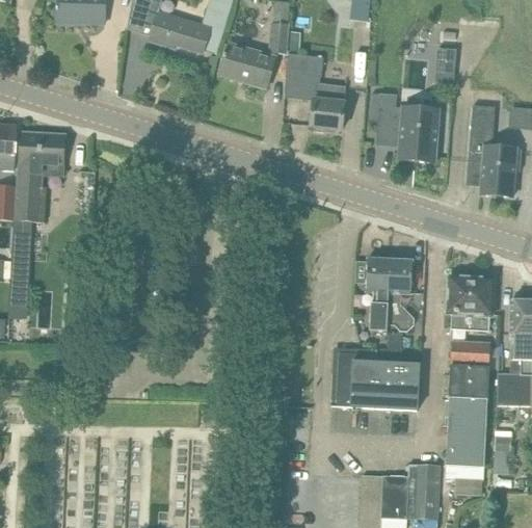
[(56,0),(56,4),(56,8),(57,8),(57,20),(105,21),(105,0),(56,0)]
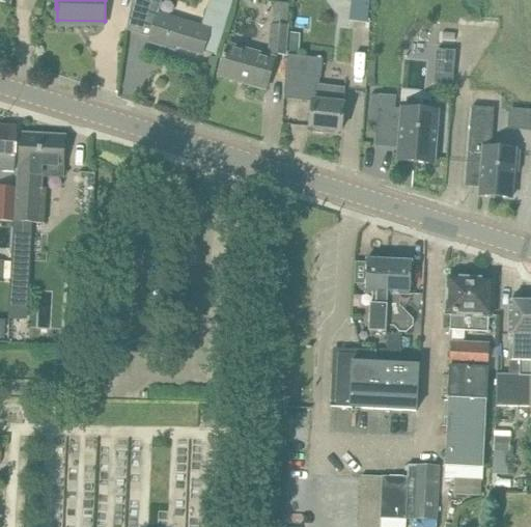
[(158,11),(156,18),(149,37),(167,43),(168,39),(202,50),(202,47),(217,51),(231,0),(207,0),(200,25),(158,11)]
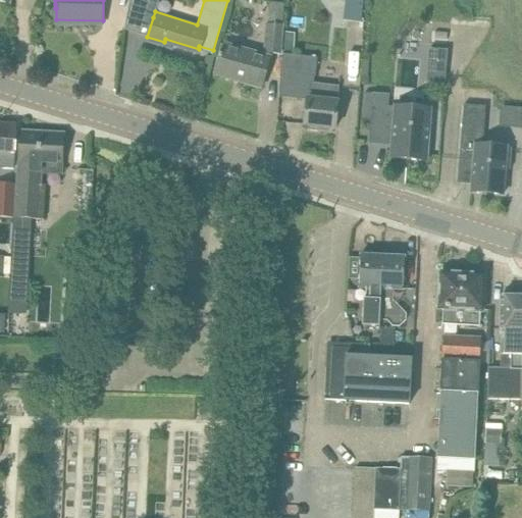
[(280,47),(282,22),(267,21),(265,46),(280,47)]
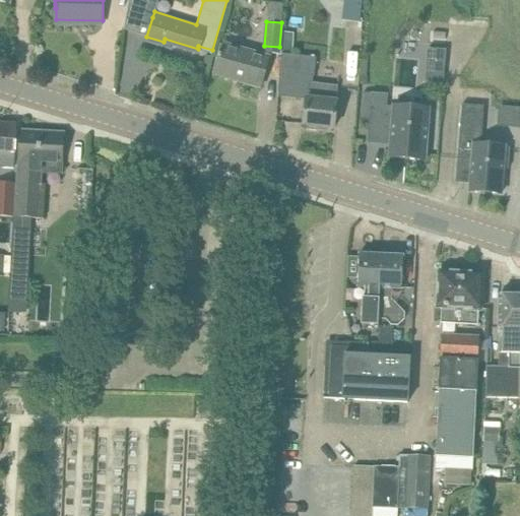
[(220,51),(218,50),(217,54),(219,55),(214,70),(260,83),(269,53),(223,41),(220,51)]
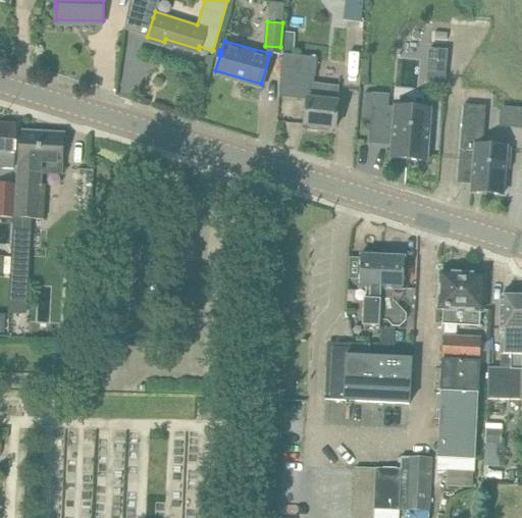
[(431,45),(430,57),(447,59),(448,47),(431,45)]
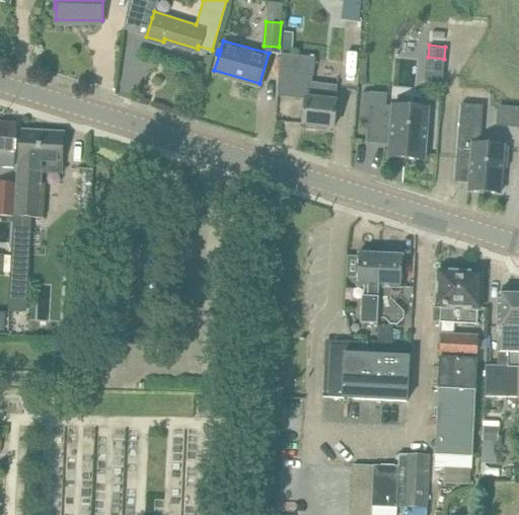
[(315,54),(281,50),(279,68),(313,72),(315,54)]
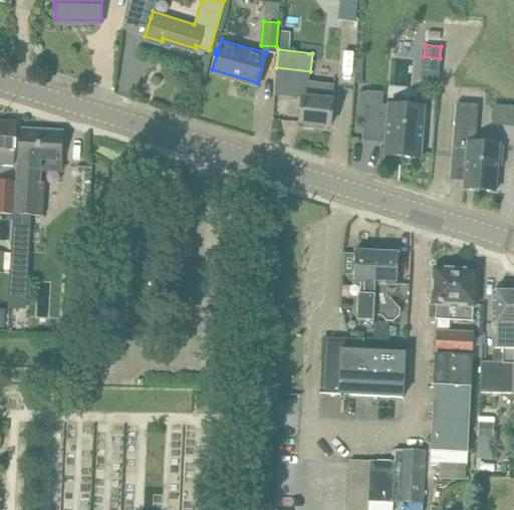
[(329,123),(331,104),(334,82),(304,78),(299,120),(303,120),(304,124),(311,125),(313,122),(329,123)]
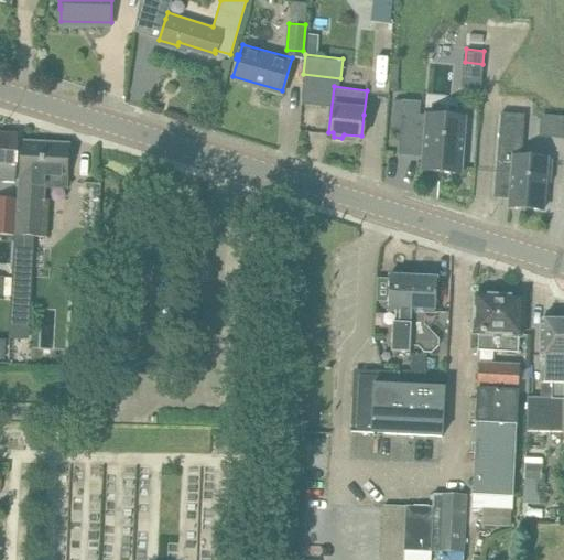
[(420,98),(402,97),(398,152),(400,152),(400,149),(423,150),(422,167),(461,170),(465,115),(420,111),(420,98)]
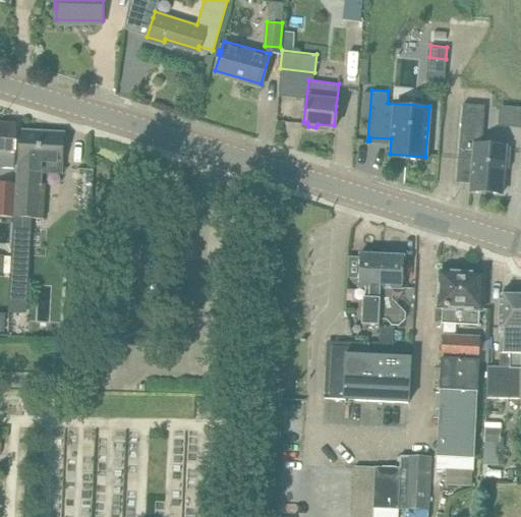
[(471,177),(470,188),(502,190),(504,165),(509,165),(511,145),(478,141),(480,118),(483,118),(484,103),(462,101),(457,179),(458,179),(458,176),(471,177)]
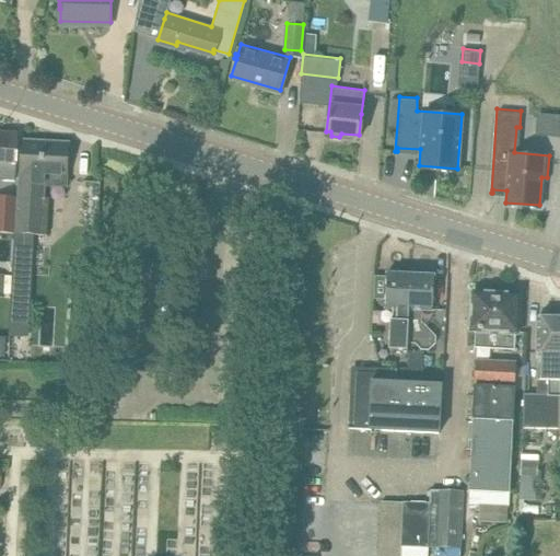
[(0,128),(0,158),(3,158),(3,169),(15,170),(15,159),(16,158),(19,129),(0,128)]
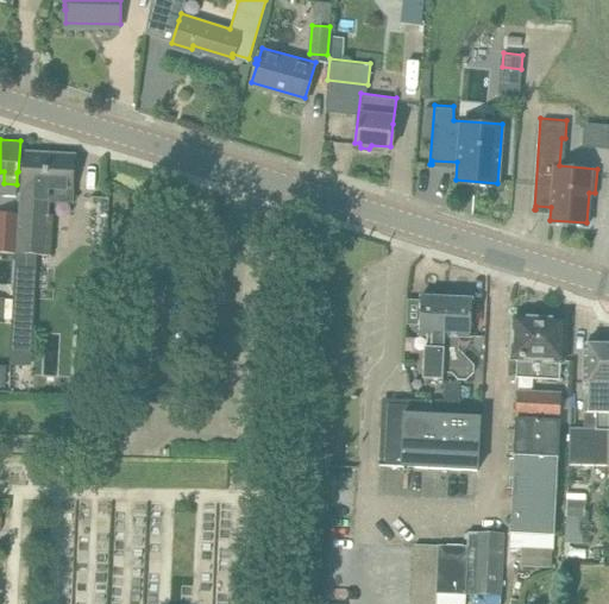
[(75,152),(24,149),(18,250),(51,252),(54,213),(46,212),(46,211),(48,196),(71,199),(75,152)]
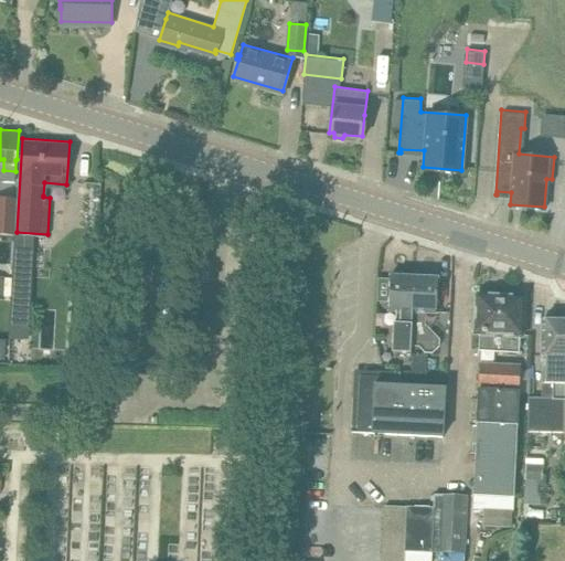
[(14,194),(0,193),(0,217),(14,218),(14,194)]
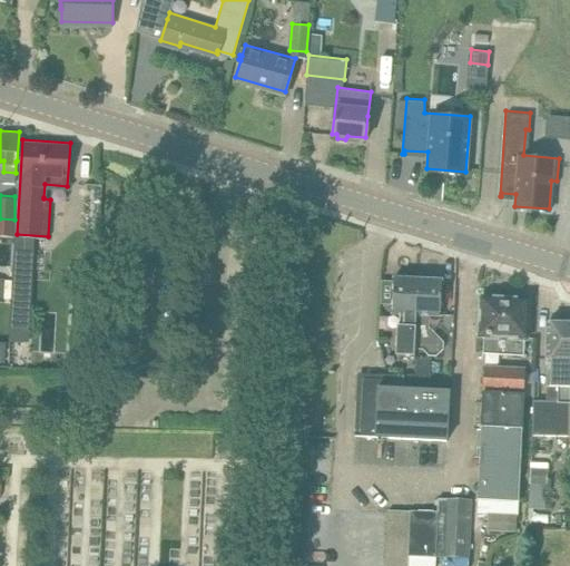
[(414,345),(419,276),(393,275),(392,311),(403,311),(402,322),(396,322),(395,352),(414,353),(414,345)]
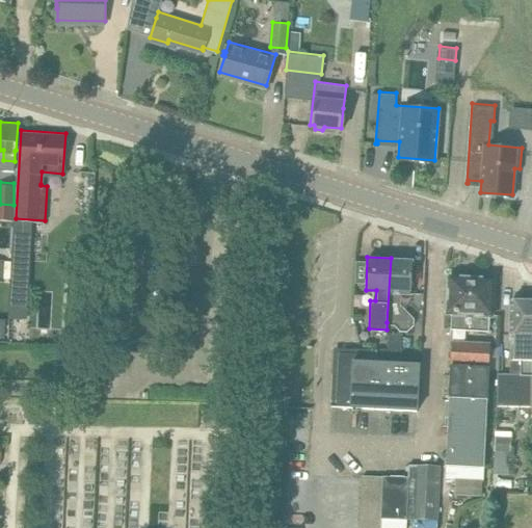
[(413,259),(391,258),(387,322),(395,322),(400,328),(405,328),(411,323),(413,317),(400,307),(400,291),(410,292),(413,259)]
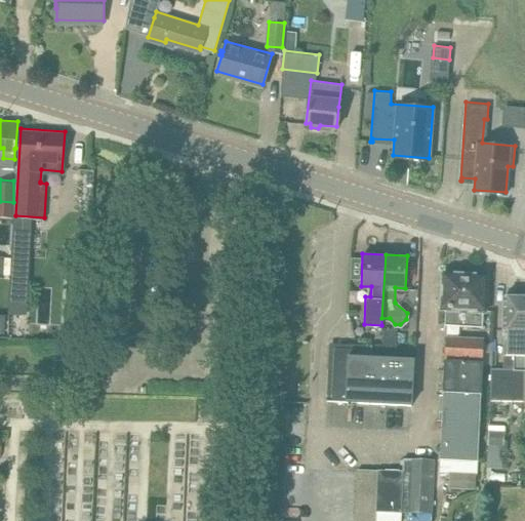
[(473,323),(472,336),(484,336),(485,323),(481,323),(482,309),(485,309),(486,274),(443,272),(442,292),(442,307),(447,307),(446,321),(473,323)]
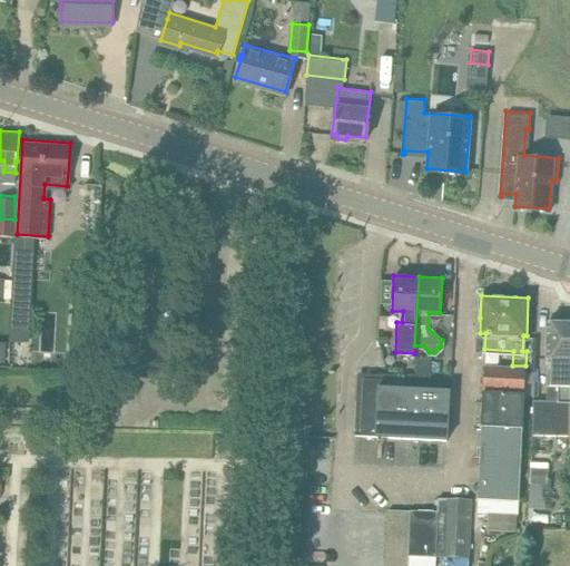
[(569,417),(569,320),(547,320),(546,400),(533,399),(532,433),(569,435),(569,417)]
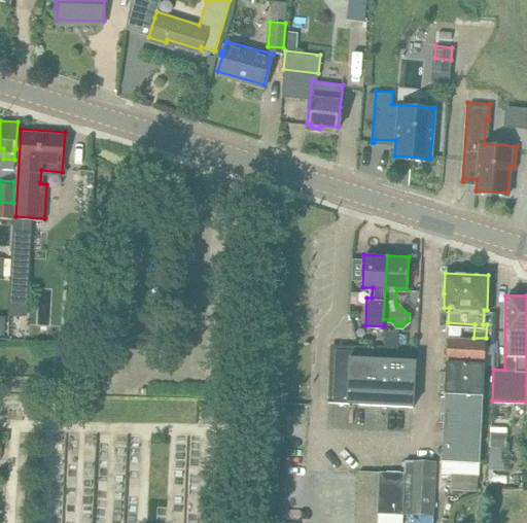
[(445,391),(442,459),(480,461),(483,393),(486,338),(473,338),(448,336),(445,391)]
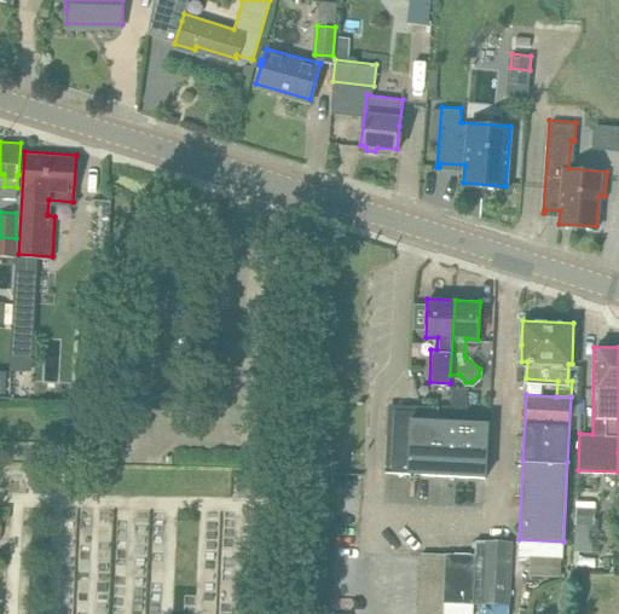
[(451,400),(451,415),(466,415),(466,400),(451,400)]
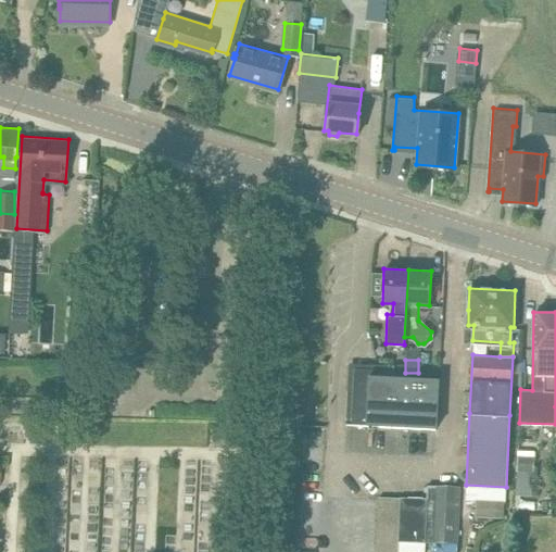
[(351,422),(349,421),(346,421),(346,423),(436,427),(438,379),(393,377),(394,368),(354,366),(353,388),(351,422)]
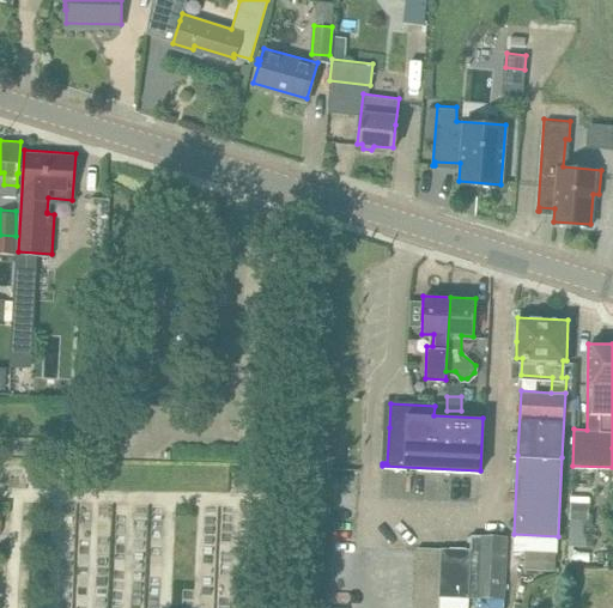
[(588,517),(588,499),(570,498),(569,516),(588,517)]
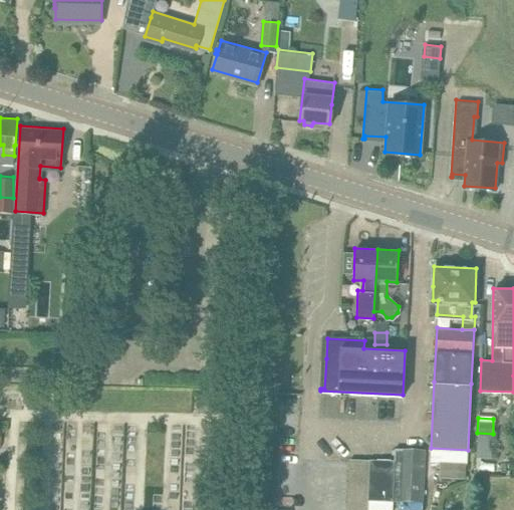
[(401,460),(395,459),(370,459),(369,498),(394,499),(400,500),(424,500),(426,449),(401,448),(401,460)]
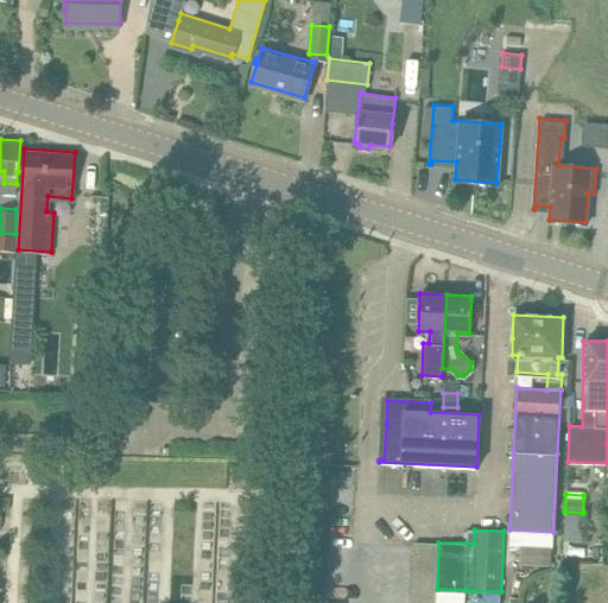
[(510,529),(508,544),(552,546),(553,532),(510,529)]
